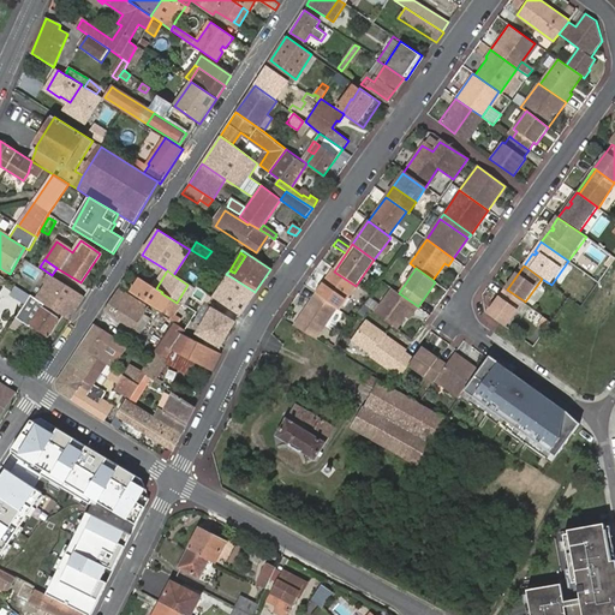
[(317,294),(339,310),(356,286),(334,272),(317,294)]
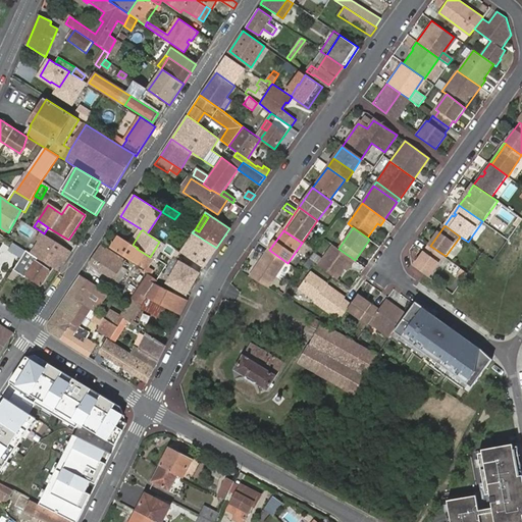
[(71,252),(42,232),(37,240),(39,242),(31,254),(55,269),(59,271),(71,252)]
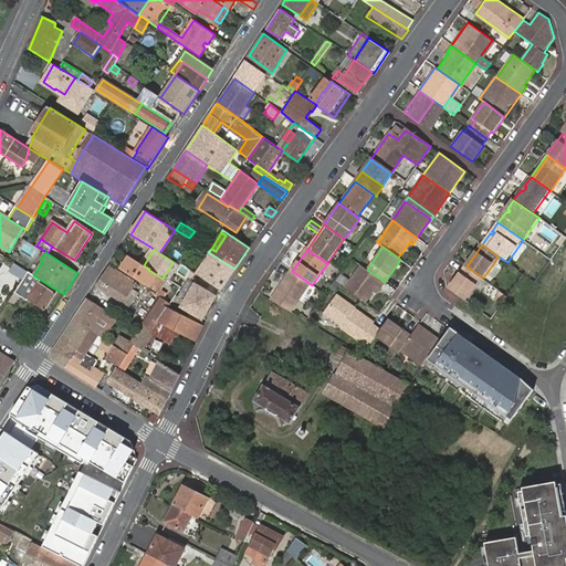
[(196,274),(221,291),(234,269),(210,253),(196,274)]
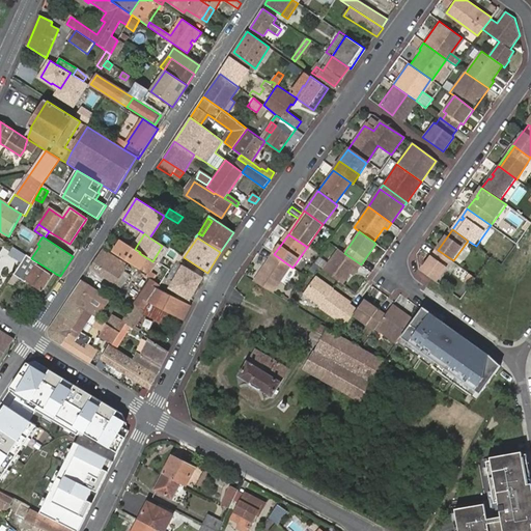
[(149,276),(159,263),(157,262),(155,263),(152,261),(139,253),(140,252),(135,249),(122,241),(114,254),(149,276)]
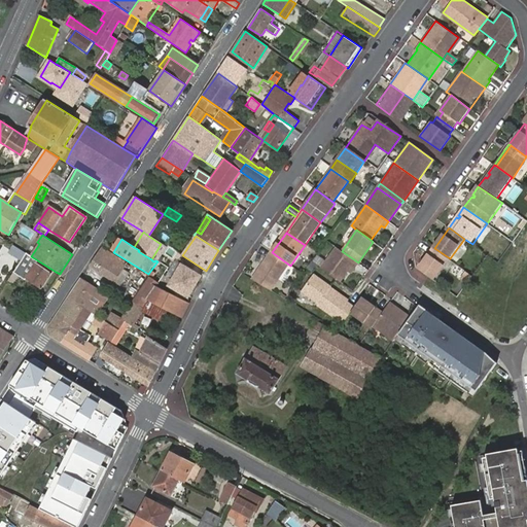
[(336,247),(321,267),(341,281),(348,271),(350,268),(353,270),(358,262),(342,251),(336,247)]
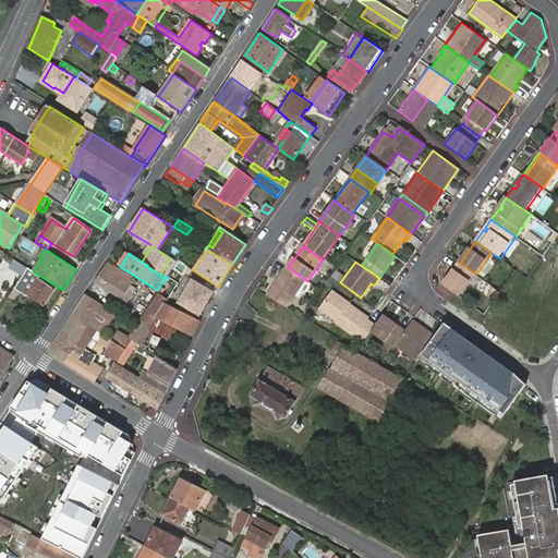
[(476,274),(460,263),(445,284),(460,296),(476,274)]
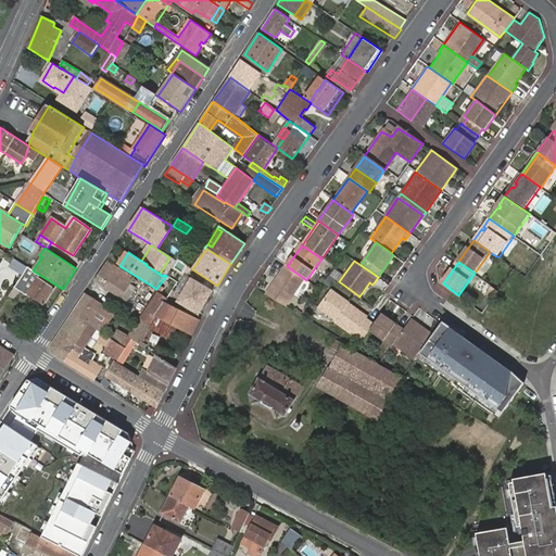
[(109,264),(95,282),(124,299),(135,280),(109,264)]
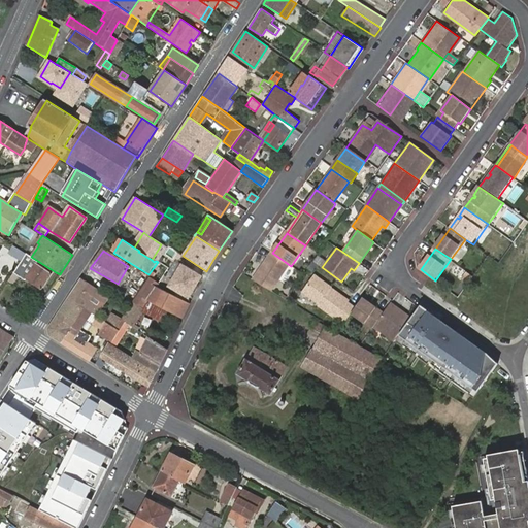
[(254,281),(272,292),(282,279),(291,266),(272,253),(263,266),(265,267),(262,271),(261,270),(254,281)]
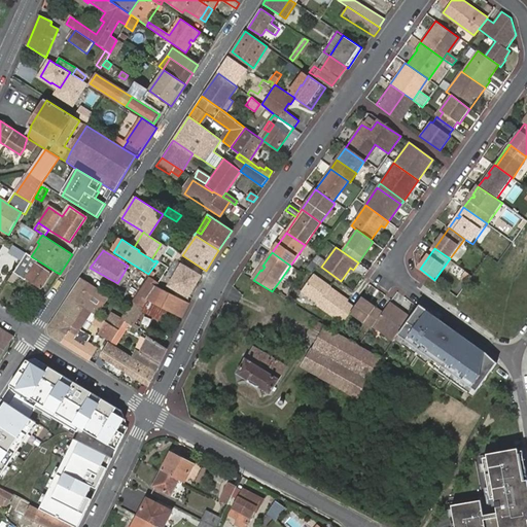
[(27,254),(8,283),(12,286),(20,276),(23,278),(25,275),(28,277),(26,280),(42,290),(54,275),(56,272),(31,256),(27,254)]
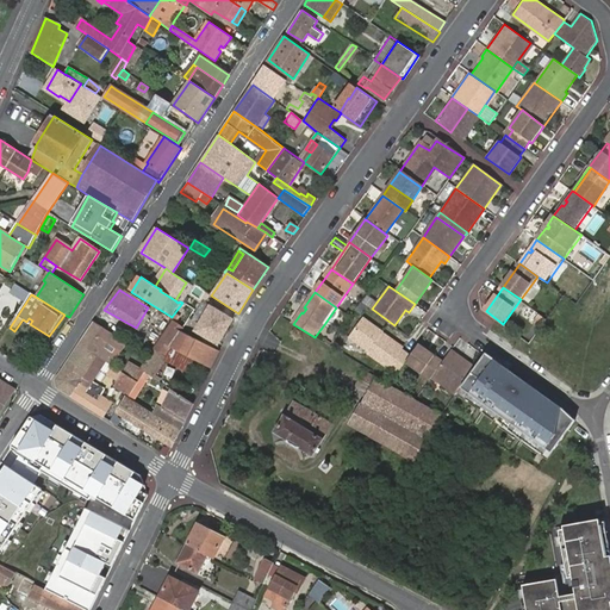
[(148,307),(136,328),(142,331),(155,310),(149,305),(148,307)]
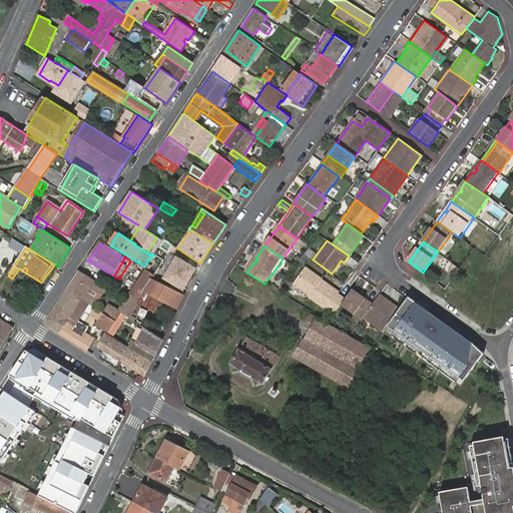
[(283,259),(274,272),(278,276),(288,262),(283,259)]
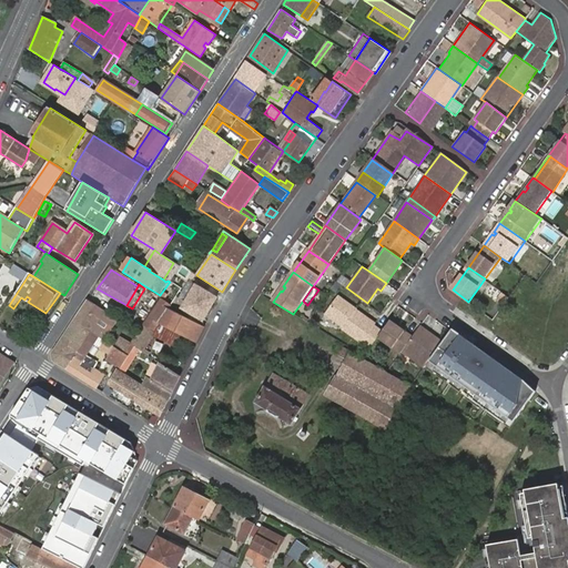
[(501,293),(496,301),(504,305),(509,297),(501,293)]
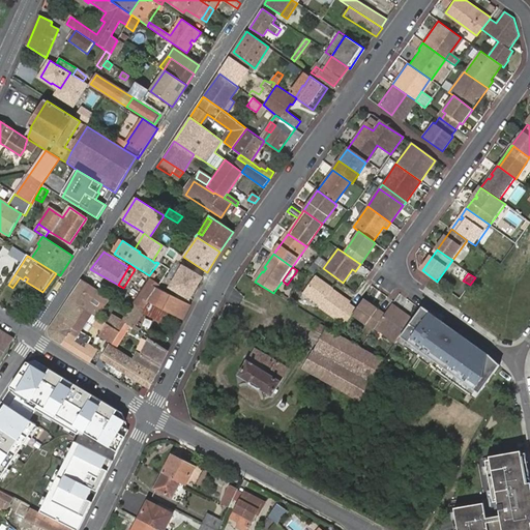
[(147,302),(155,287),(157,283),(146,276),(120,321),(123,323),(131,327),(133,328),(142,312),(147,302)]
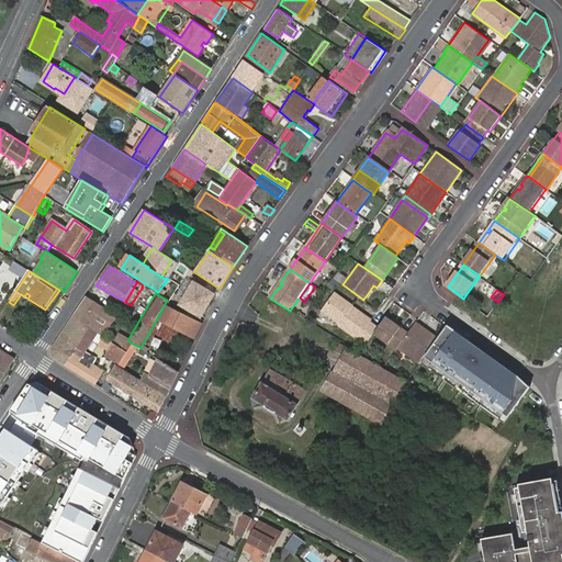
[(339,325),(368,346),(377,333),(381,327),(353,307),(353,306),(335,293),(322,311),(339,325)]
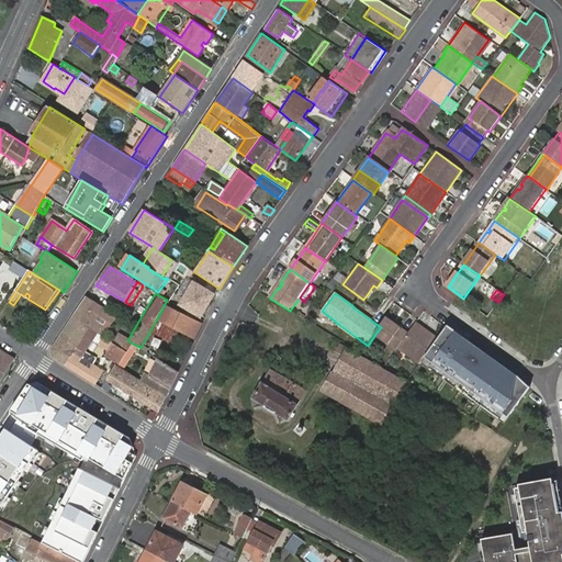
[(209,313),(211,304),(198,296),(189,313),(204,322),(209,313)]
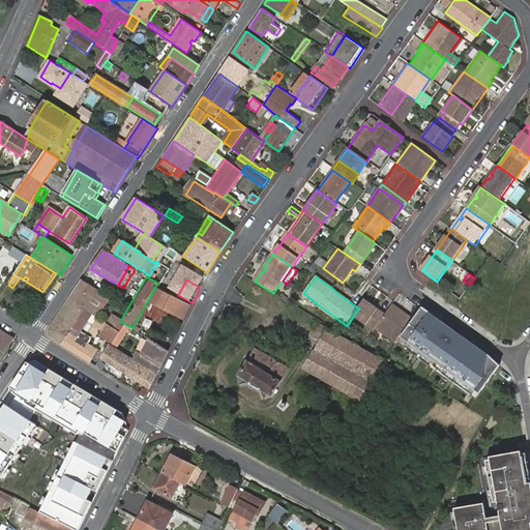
[(83,282),(69,301),(98,319),(112,299),(83,282)]
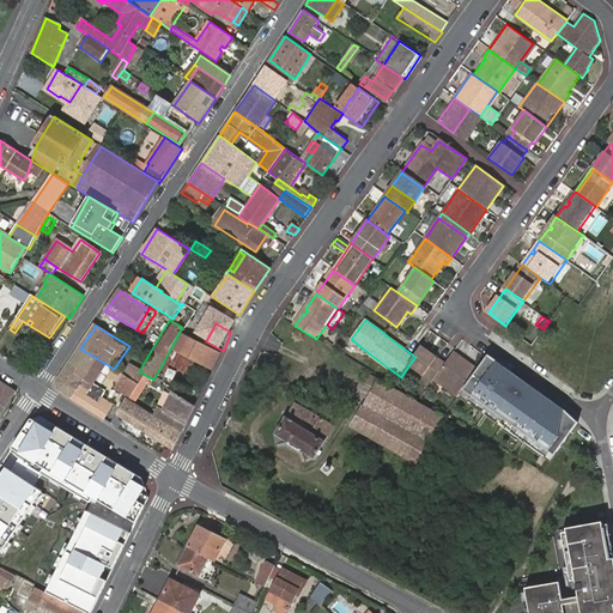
[(213,371),(223,351),(180,332),(170,350),(194,362),(213,371)]
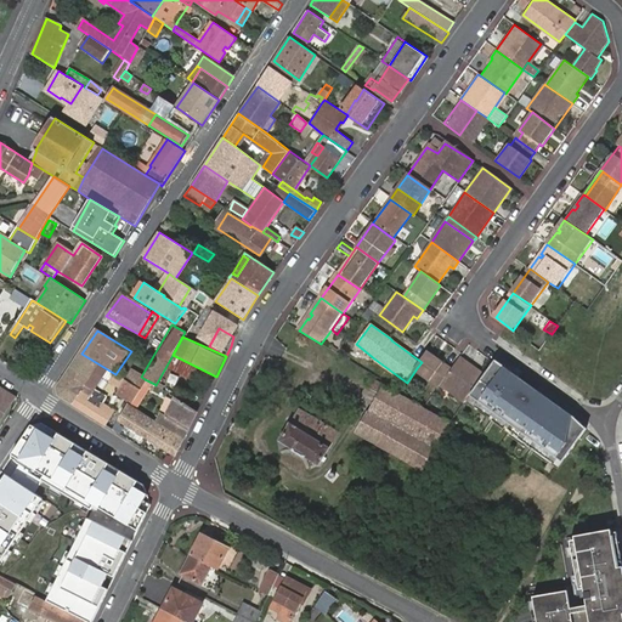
[(422,362),(417,368),(441,386),(444,384),(454,368),(429,351),(422,362)]
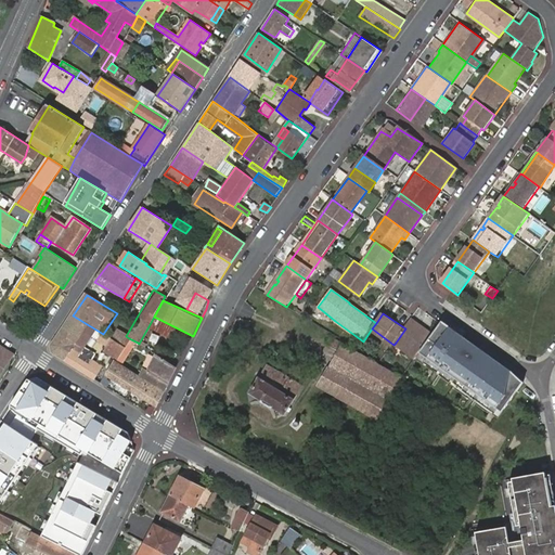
[(90,344),(102,351),(116,360),(124,349),(129,338),(126,336),(120,344),(111,338),(103,334),(73,315),(51,346),(51,347),(54,353),(95,379),(101,371),(92,365),(95,360),(98,356),(87,348),(90,344)]
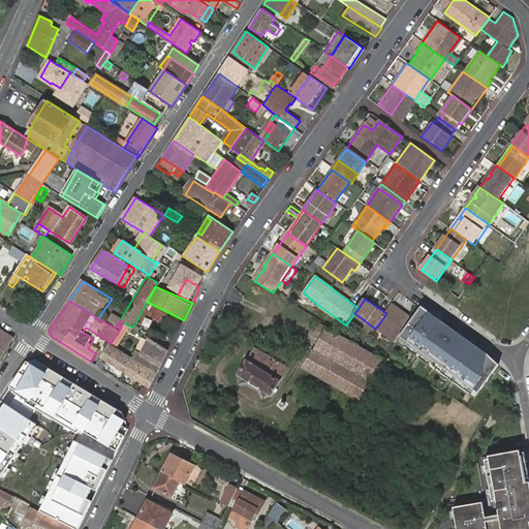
[(147,302),(142,311),(162,323),(167,312),(147,302)]
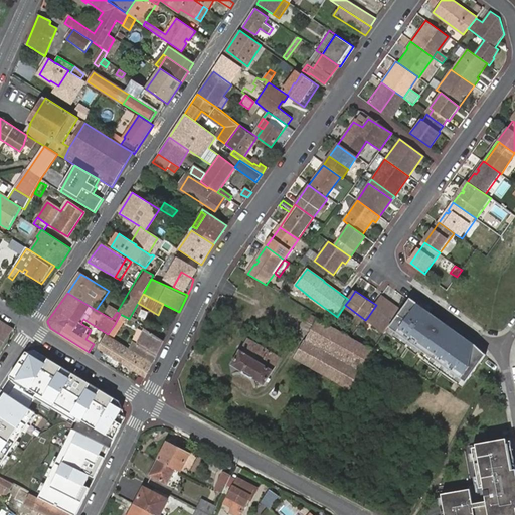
[(367,318),(385,332),(388,328),(401,310),(383,296),(376,305),(367,318)]
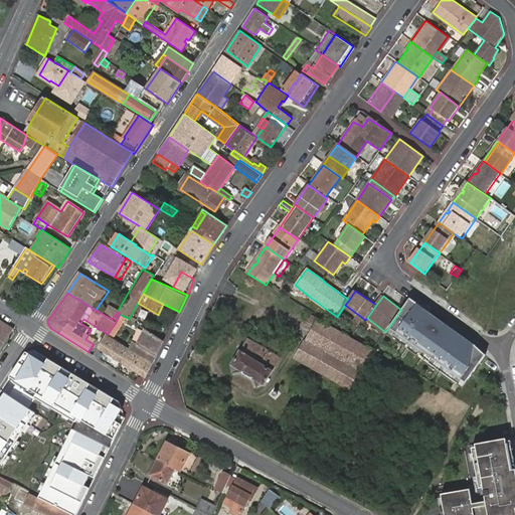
[(475,345),(410,299),(388,328),(466,383),(486,355),(475,345)]
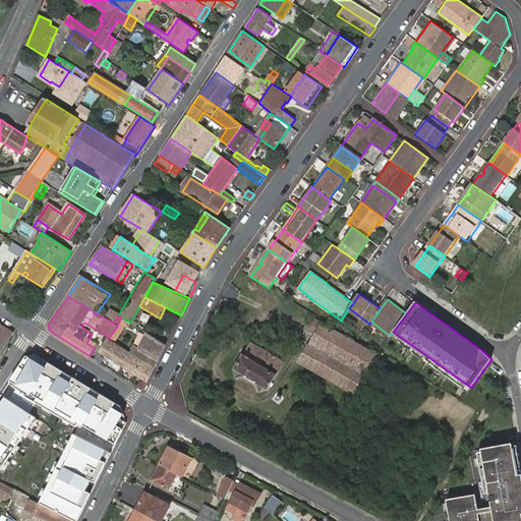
[(109,309),(104,317),(113,323),(118,315),(109,309)]
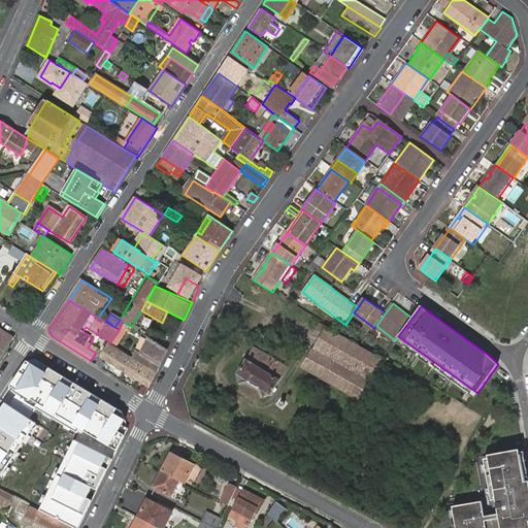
[(322,334),(326,327),(315,320),(309,327),(322,334)]
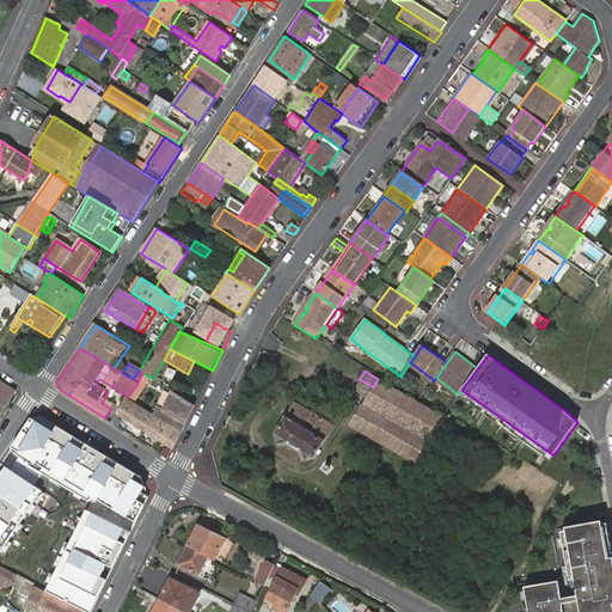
[(142,373),(136,385),(145,390),(152,378),(142,373)]
